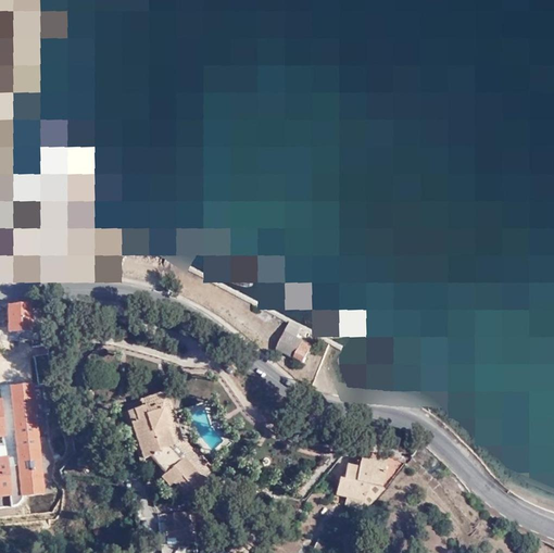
[(34,328),(33,302),(8,302),(8,313),(9,329),(34,328)]
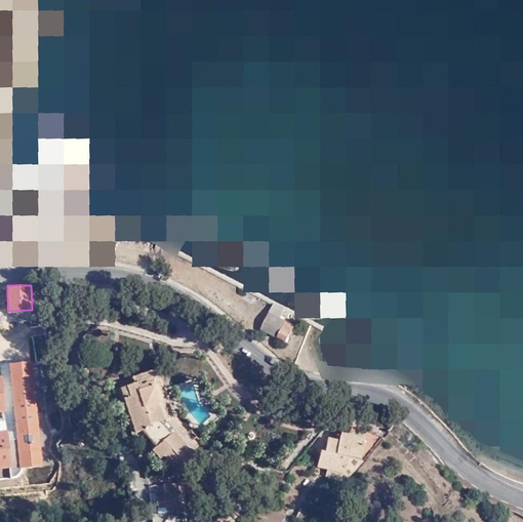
[(260,325),(277,334),(280,327),(285,319),(269,310),(260,325)]
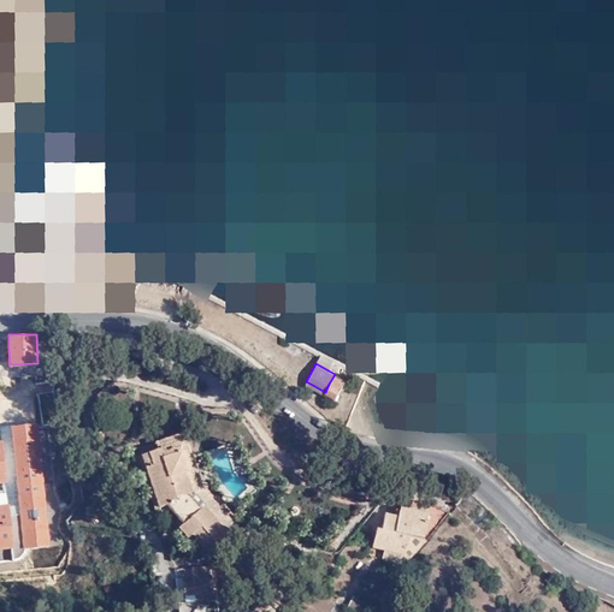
[(344,379),(335,374),(329,384),(325,392),(335,397),(344,379)]
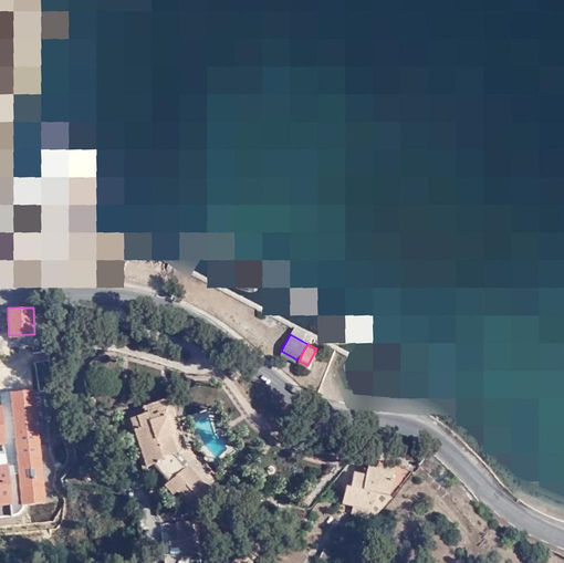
[(47,500),(33,389),(9,392),(17,462),(9,462),(7,462),(0,462),(0,515),(1,515),(9,515),(14,512),(18,510),(22,506),(22,502),(47,500)]
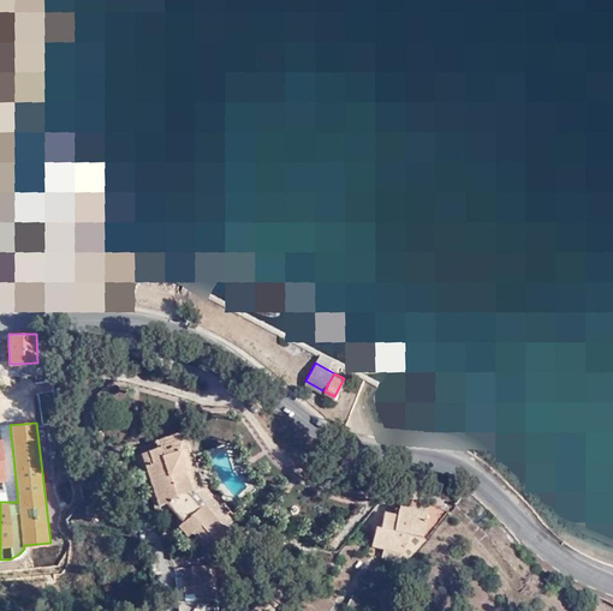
[(158,438),(160,445),(166,445),(167,448),(177,445),(180,451),(190,449),(184,431),(158,438)]
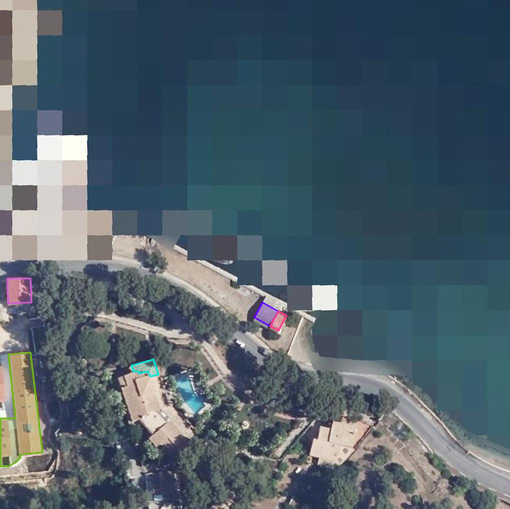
[(169,404),(158,374),(150,376),(147,371),(139,373),(138,371),(133,371),(116,377),(131,421),(138,419),(151,435),(148,438),(157,448),(160,445),(174,461),(199,439),(169,404)]
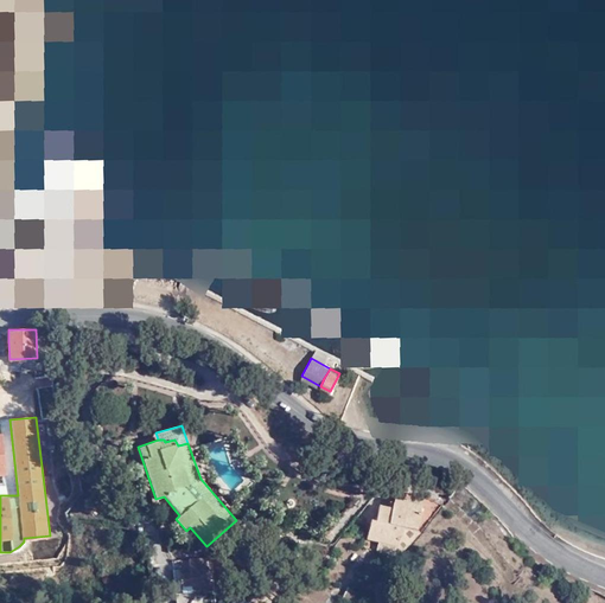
[(406,525),(418,527),(424,502),(394,498),(392,506),(381,502),(376,519),(371,518),(368,538),(377,540),(396,543),(399,533),(403,534),(406,525)]
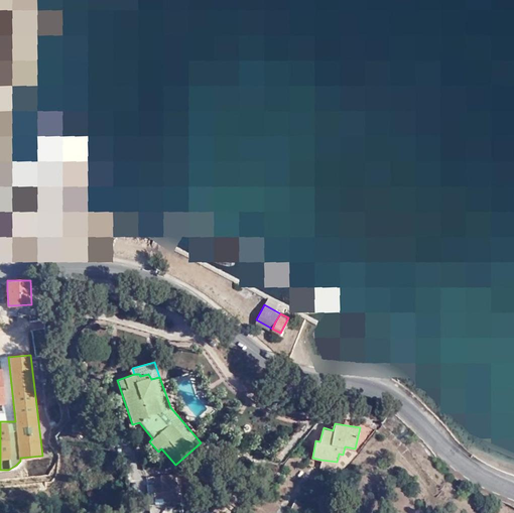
[(356,449),(355,449),(345,446),(343,455),(339,454),(337,462),(320,460),(319,467),(336,470),(356,449)]
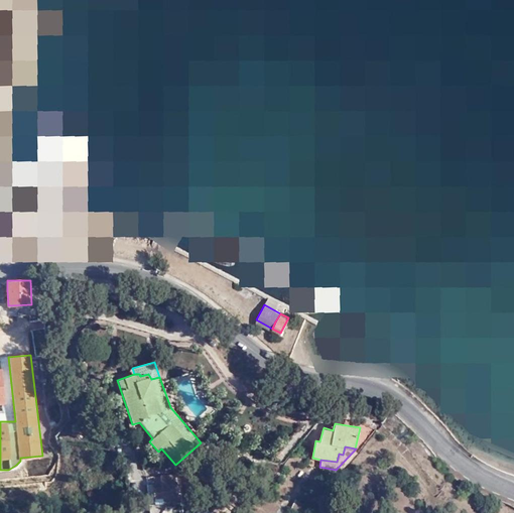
[(181,499),(179,473),(160,475),(160,483),(161,487),(156,488),(156,490),(153,492),(153,496),(156,498),(162,497),(164,496),(169,495),(169,500),(181,499)]
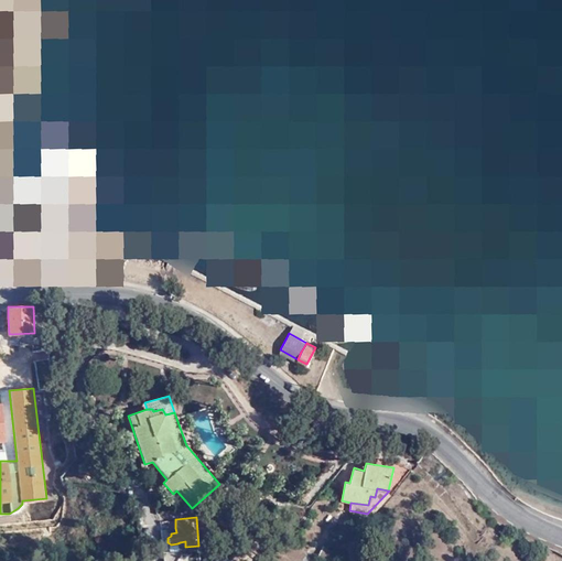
[(342,536),(348,528),(338,521),(332,531),(342,536)]
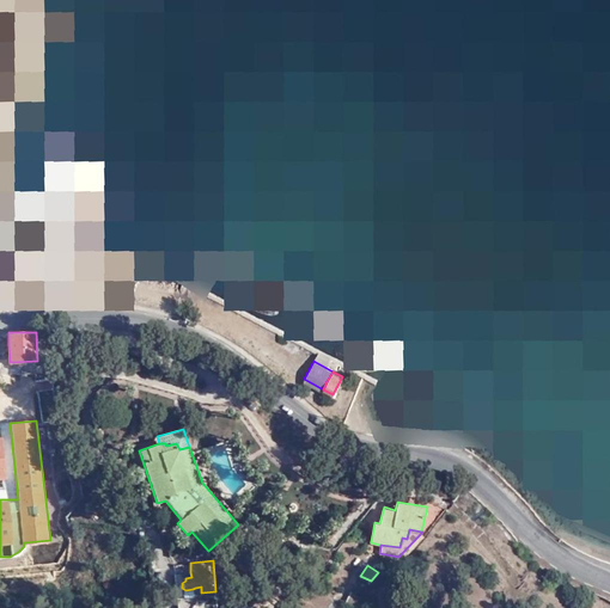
[(354,605),(359,595),(348,590),(343,599),(354,605)]
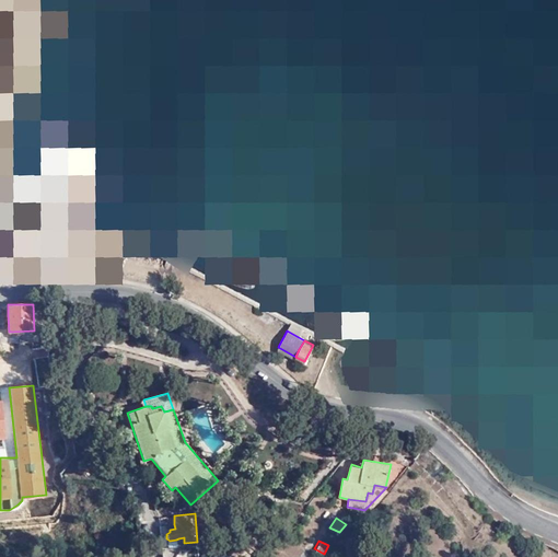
[(162,556),(198,556),(198,546),(161,545),(162,556)]
